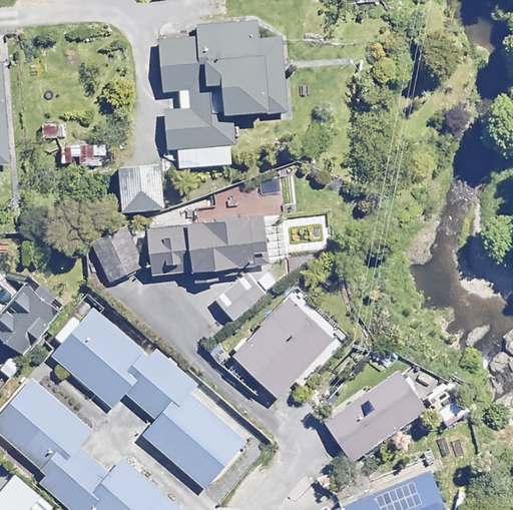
[(257,39),(255,23),(194,27),(195,38),(159,40),(165,149),(179,149),(180,168),(233,165),(230,113),(286,109),(281,38),(257,39)]
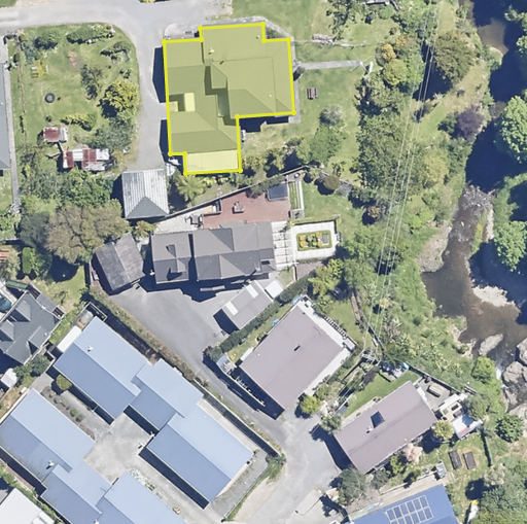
[(165,172),(118,174),(121,217),(167,215),(165,172)]
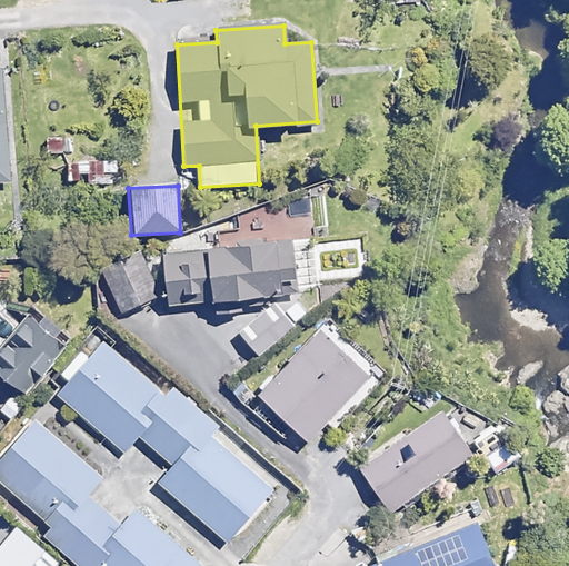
[(270,226),(262,206),(238,215),(245,235),(270,226)]
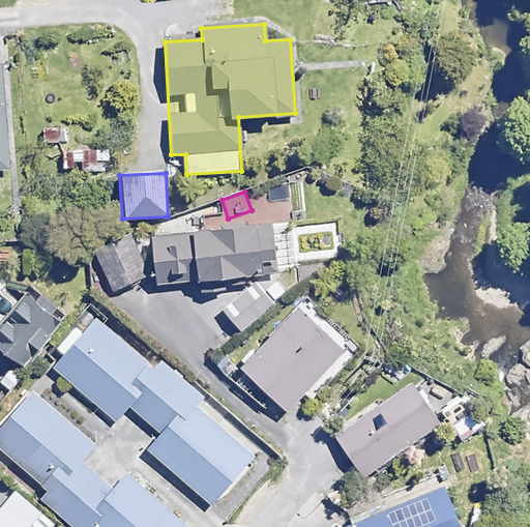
[(158,277),(166,276),(167,289),(202,284),(203,295),(227,292),(225,275),(260,270),(258,260),(273,257),(270,234),(257,236),(254,222),(152,236),(158,277)]
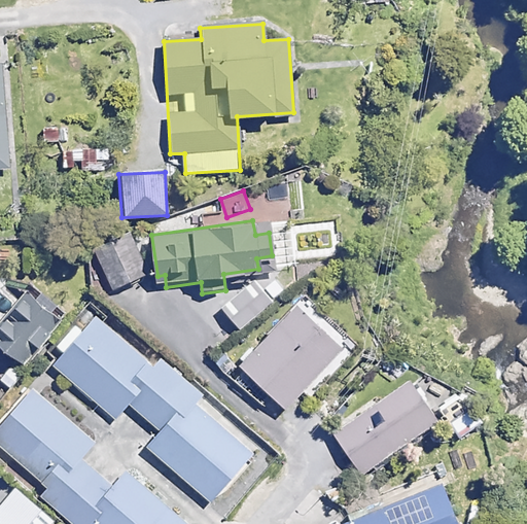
[(149,272),(129,236),(96,253),(115,290),(149,272)]
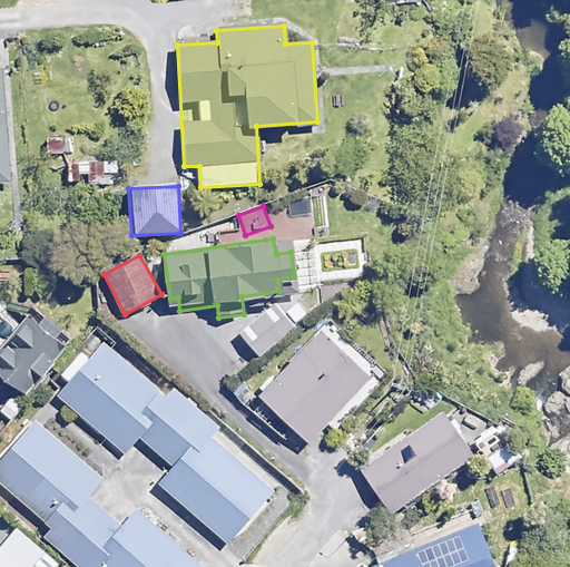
[(294,331),(274,305),(236,334),(257,361),(294,331)]
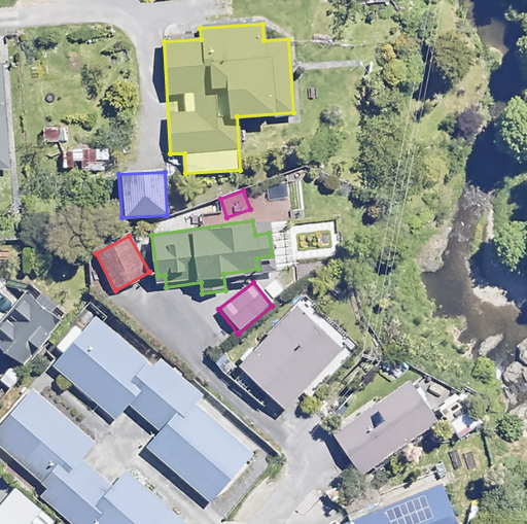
[(61,319),(38,301),(0,346),(23,364),(61,319)]
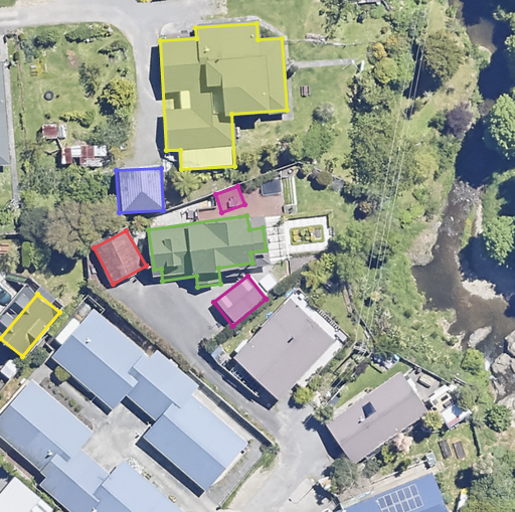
[(334,341),(290,297),(232,355),(277,398),(334,341)]
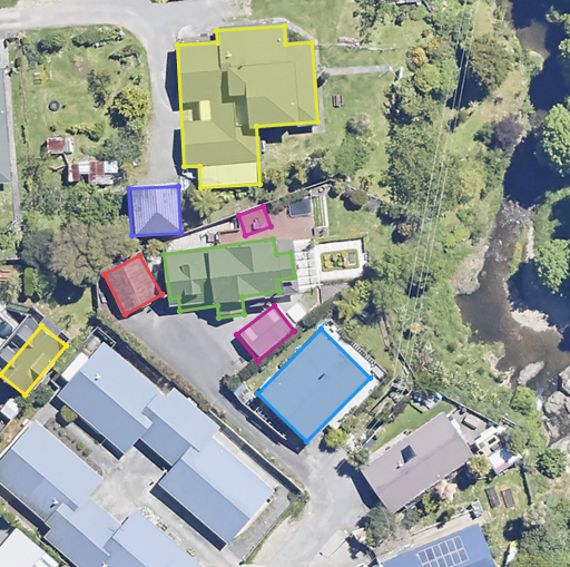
[(165,401),(100,344),(57,394),(125,456),(140,439),(173,467),(158,484),(225,544),(272,491),(210,437),(215,431),(172,393),(165,401)]
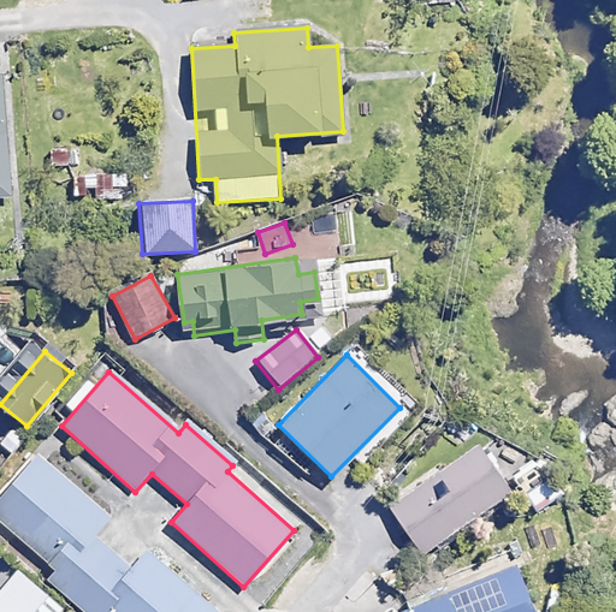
[(509,492),(475,446),(390,509),(424,554),(509,492)]
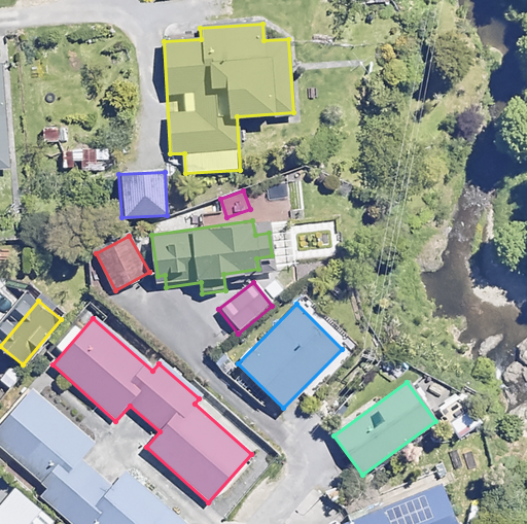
[(94,446),(33,388),(0,423),(0,449),(78,523),(183,523),(128,472),(110,489),(80,460),(94,446)]
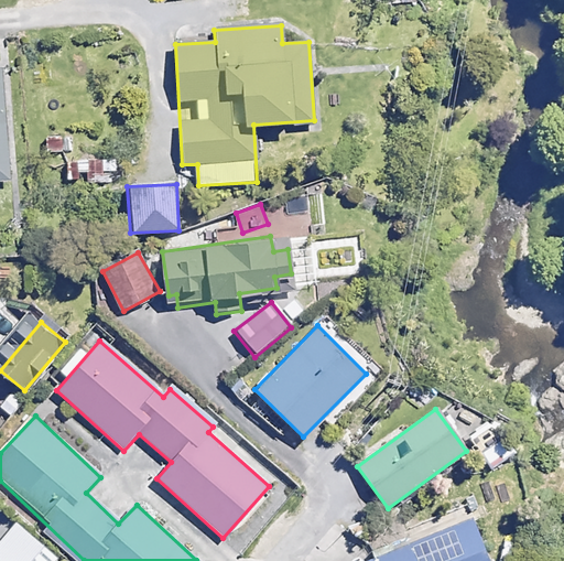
[(514,449),(502,433),(478,452),(490,467),(514,449)]
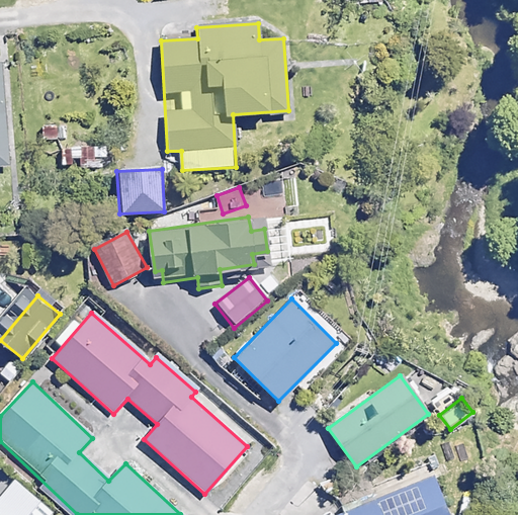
[(448,514),(431,476),(339,514),(448,514)]
